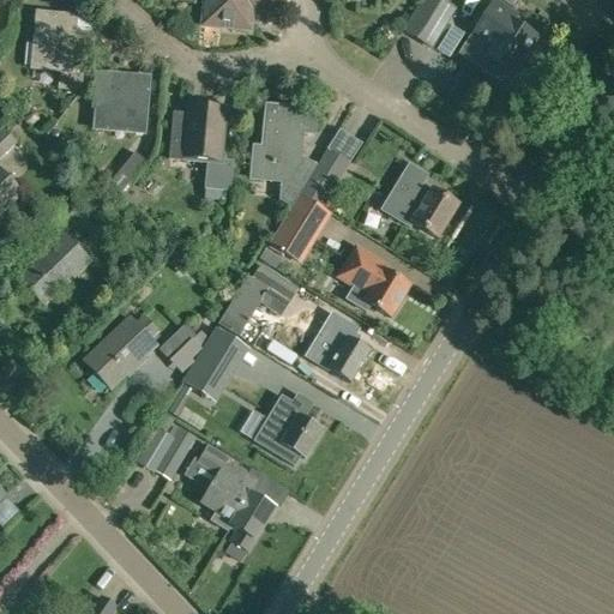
[(204,0),(203,25),(250,30),(252,8),(268,11),(268,0),(204,0)]
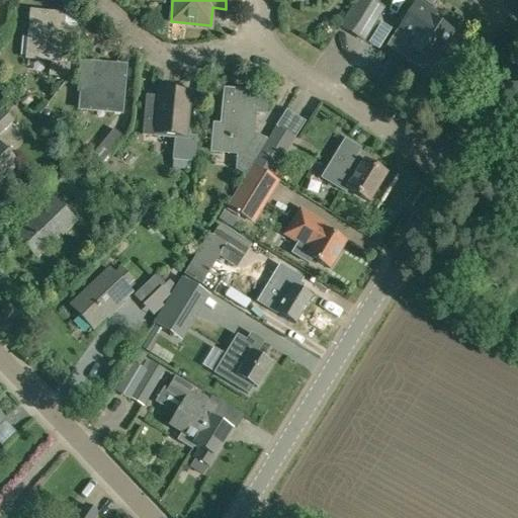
[(355,0),(339,26),(364,41),(385,8),(372,0),(355,0)]
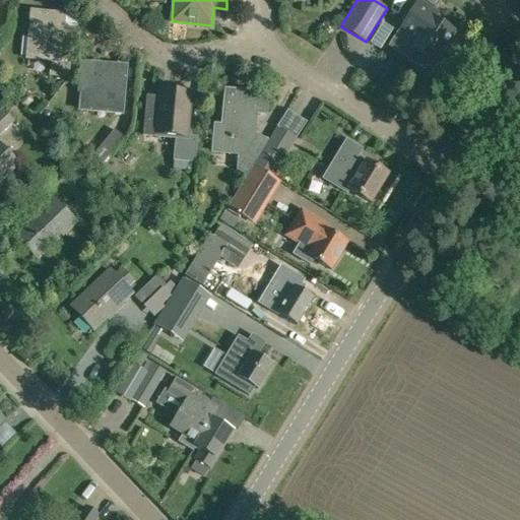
[(454,31),(435,19),(439,11),(420,0),(417,0),(401,28),(418,40),(411,50),(431,62),(440,47),(443,49),(454,31)]
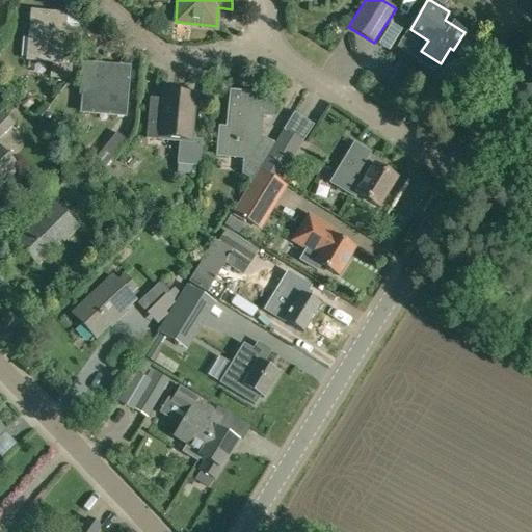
[(50,78),(71,80),(73,61),(59,59),(62,15),(32,12),(28,59),(51,61),(50,78)]
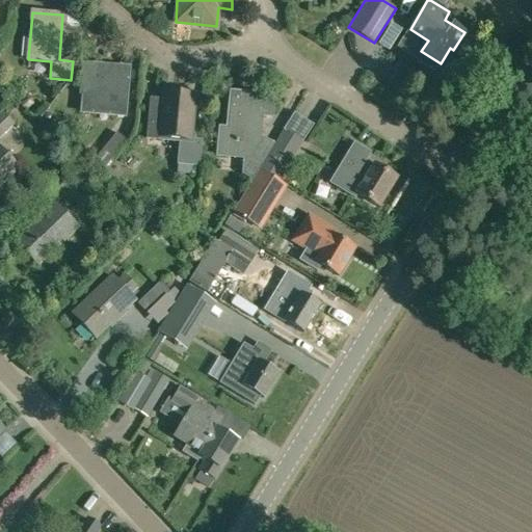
[(80,111),(123,115),(127,69),(96,65),(94,89),(82,88),(80,111)]
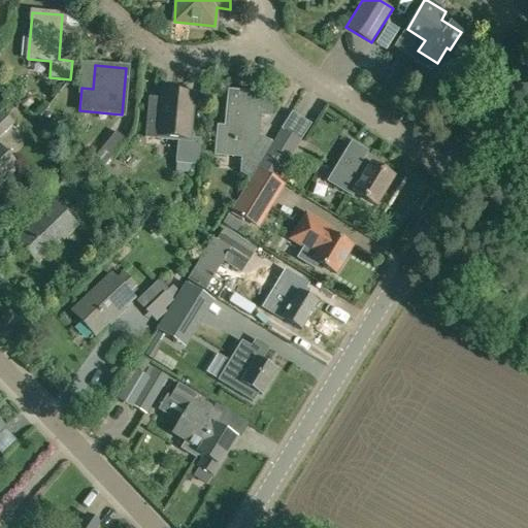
[(240,172),(250,177),(271,142),(257,134),(259,114),(269,114),(271,95),(229,91),(226,128),(219,127),(217,154),(242,156),(240,172)]
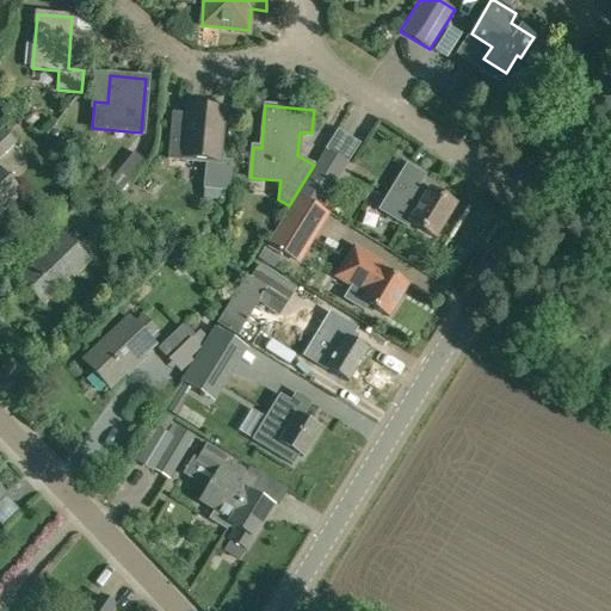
[(203,189),(229,191),(232,160),(218,159),(222,110),(186,106),(184,131),(170,130),(167,158),(205,161),(203,189)]
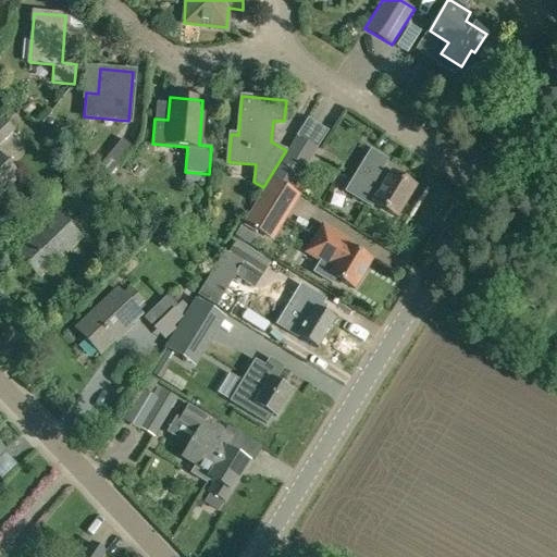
[(27,102),(23,106),(24,111),(29,112),(33,109),(32,104),(27,102)]
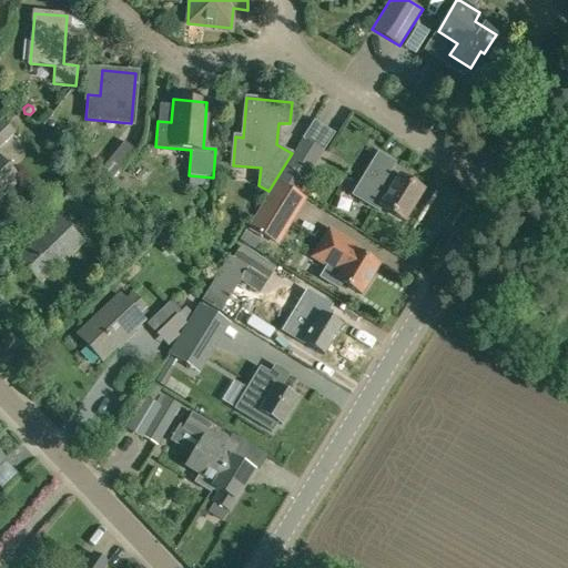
[(0,120),(0,146),(16,132),(2,118),(0,120)]
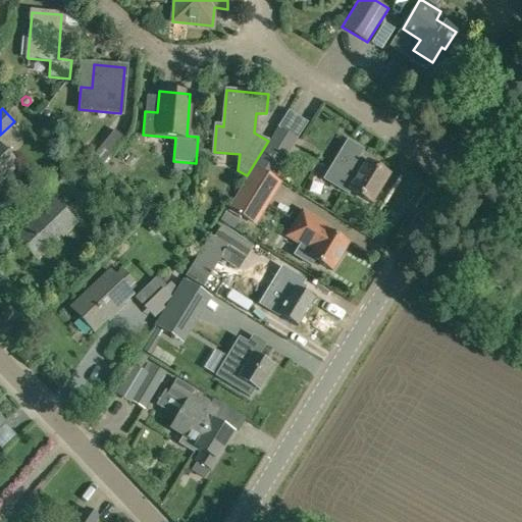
[(255,166),(273,177),(297,139),(278,127),(254,166),(255,166)]
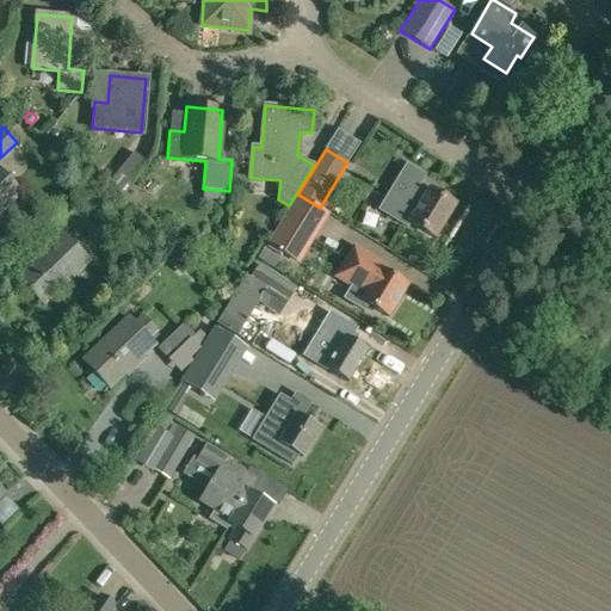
[(106,185),(118,195),(146,161),(134,152),(106,185)]
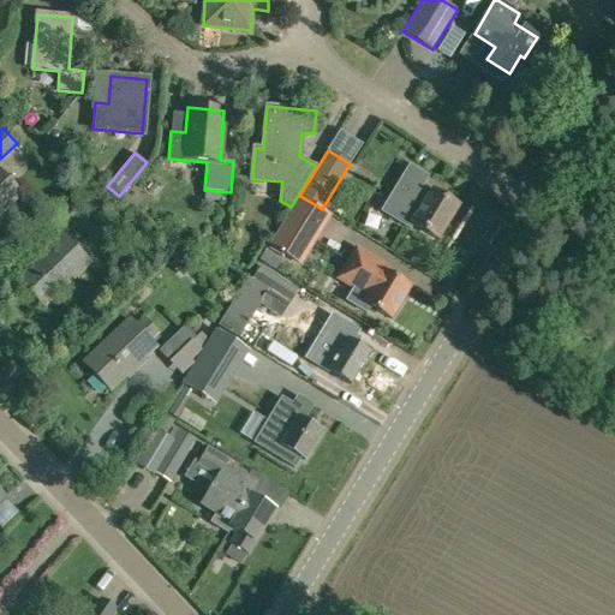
[(423,185),(428,177),(408,166),(380,214),(408,231),(412,225),(437,239),(458,207),(423,185)]
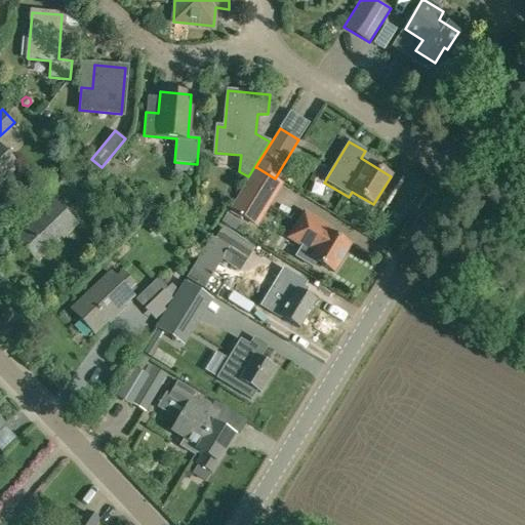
[(0,182),(18,165),(0,146),(0,182)]
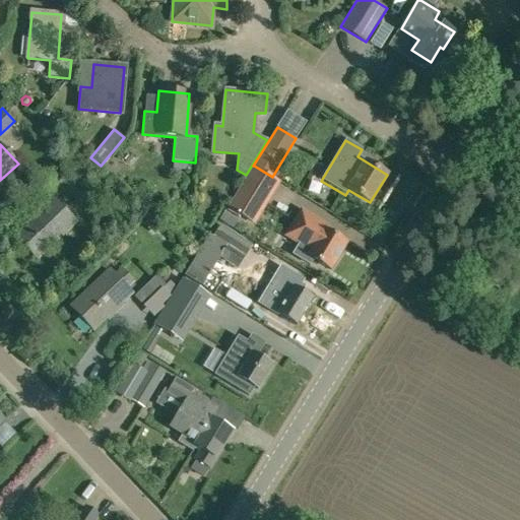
[(273,178),(272,177),(254,166),(228,208),(251,222),(267,195),(271,197),(275,191),(267,186),(273,178)]
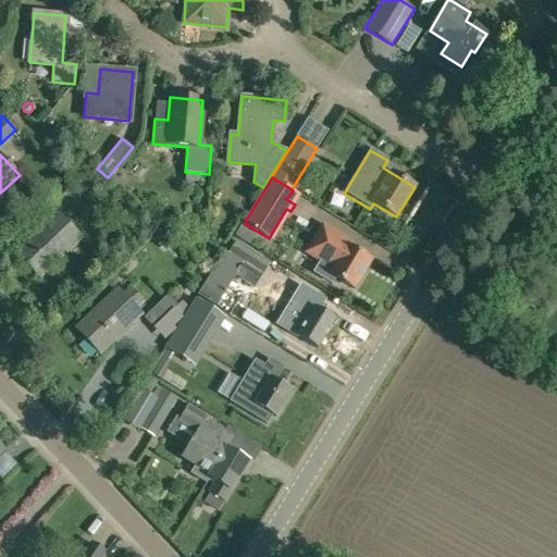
[(16,251),(39,276),(81,237),(58,213),(16,251)]
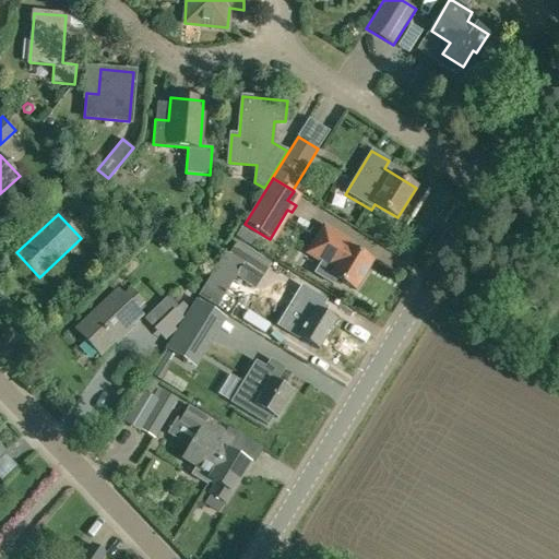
[(183,236),(187,239),(191,240),(197,238),(199,234),(199,229),(195,225),(190,224),(186,226),(183,230),(183,236)]
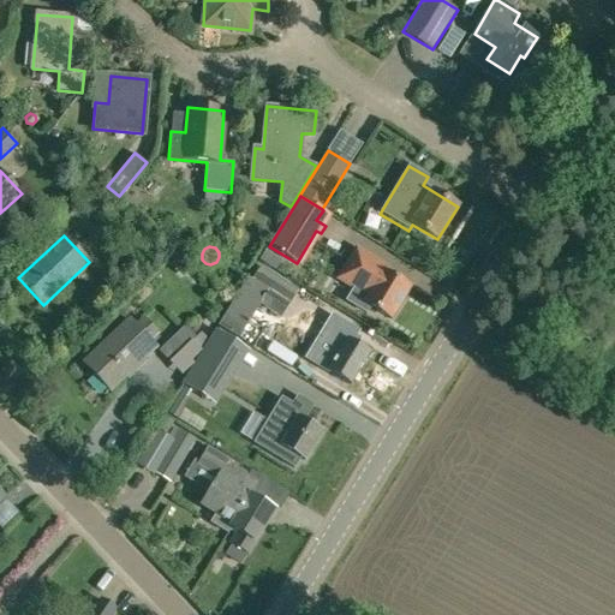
[(370,306),(390,318),(410,287),(383,272),(388,266),(356,246),(335,280),(352,290),(345,302),(365,314),(370,306)]
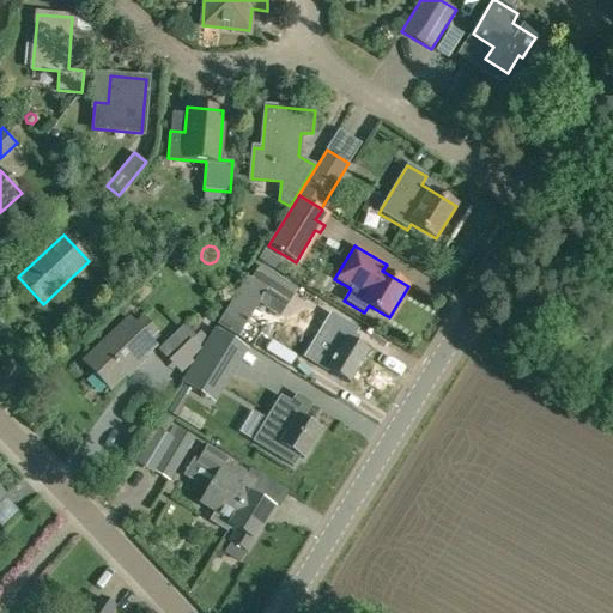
[(192,260),(178,249),(170,259),(183,269),(192,260)]
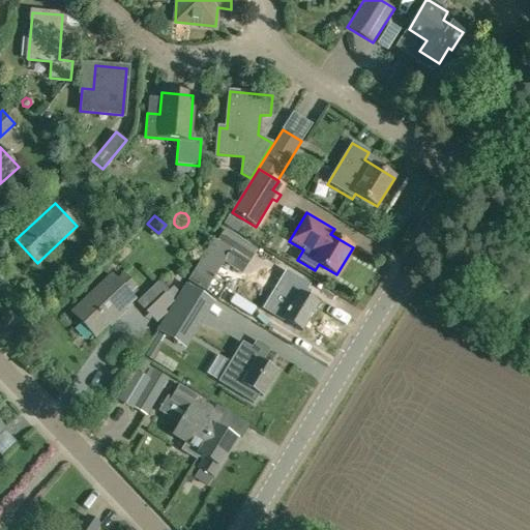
[(179,299),(208,317),(217,300),(205,293),(225,262),(242,273),(251,261),(257,249),(226,229),(217,239),(216,239),(189,283),(179,299)]
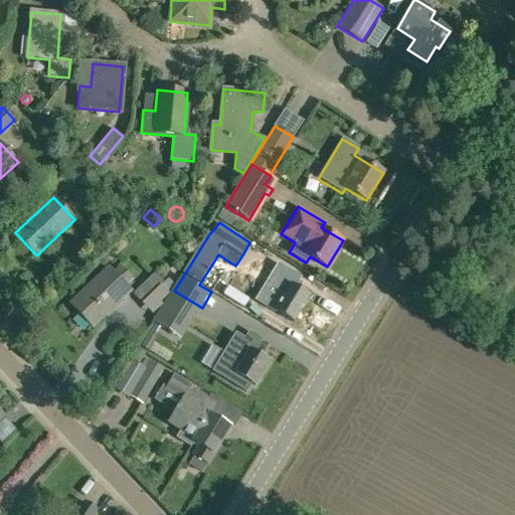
[(71,303),(93,325),(131,290),(127,286),(134,279),(120,265),(113,272),(110,268),(71,303)]
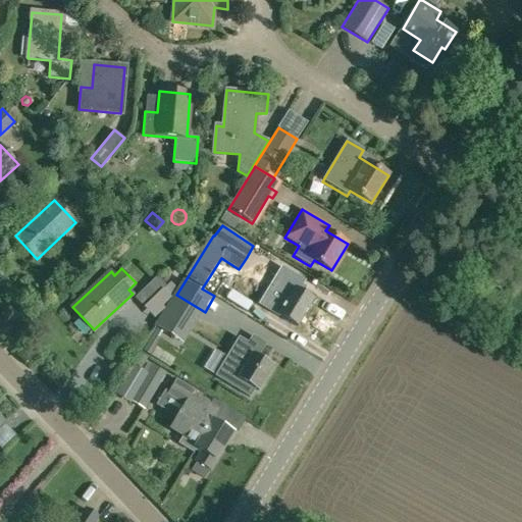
[(279,316),(297,326),(314,300),(299,291),(303,284),(278,270),(258,304),(279,317),(279,316)]
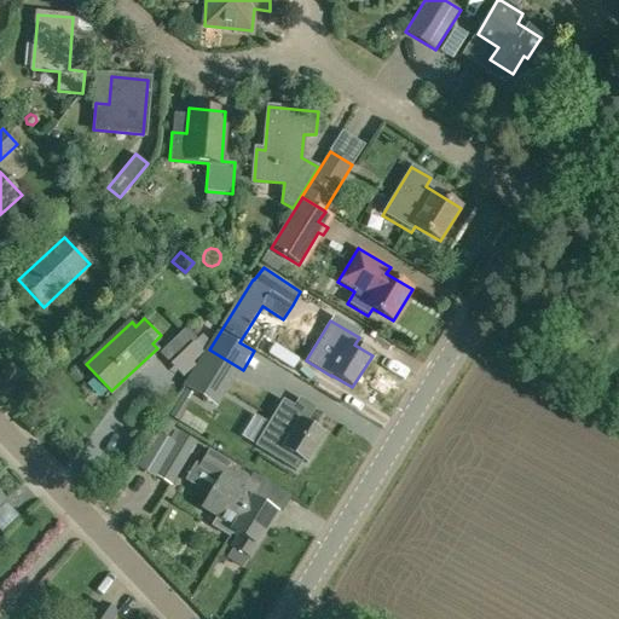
[(160,353),(172,365),(197,340),(186,328),(160,353)]
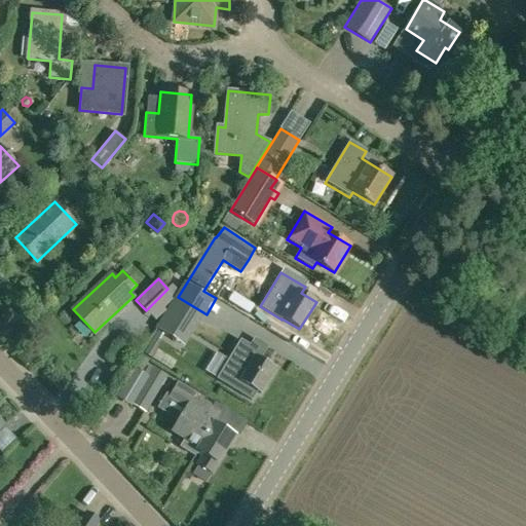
[(189,330),(198,314),(174,300),(164,314),(189,330)]
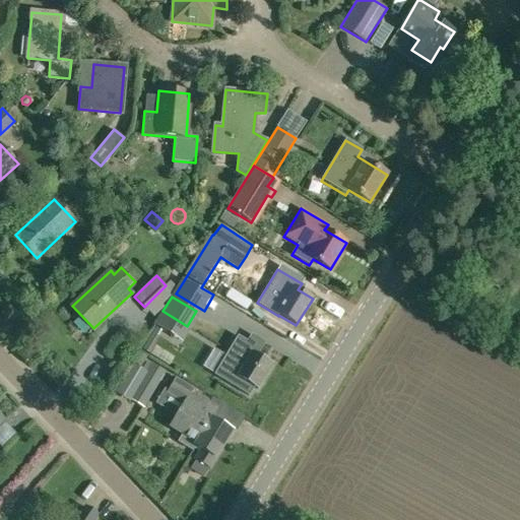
[(151,333),(141,349),(149,354),(154,345),(152,344),(157,336),(151,333)]
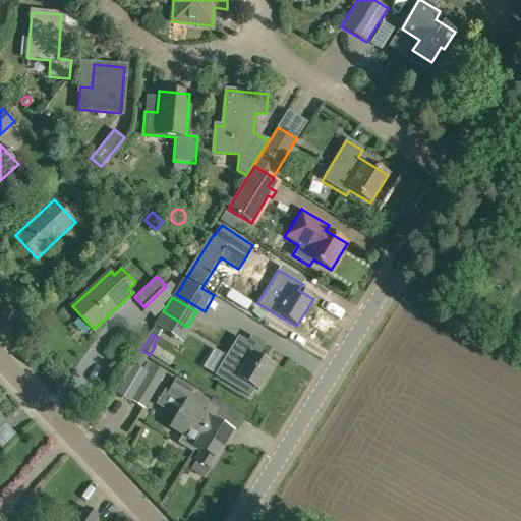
[(273,366),(257,356),(265,344),(252,336),(247,343),(238,337),(215,374),(249,396),(254,388),(258,390),(273,366)]
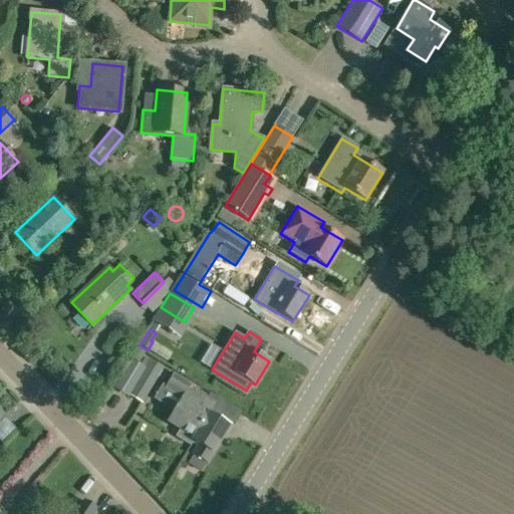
[(140,362),(145,353),(138,349),(132,357),(140,362)]
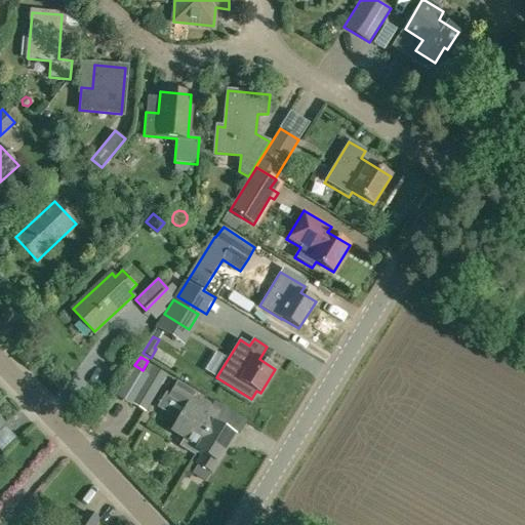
[(127,400),(146,411),(167,375),(148,364),(127,400)]
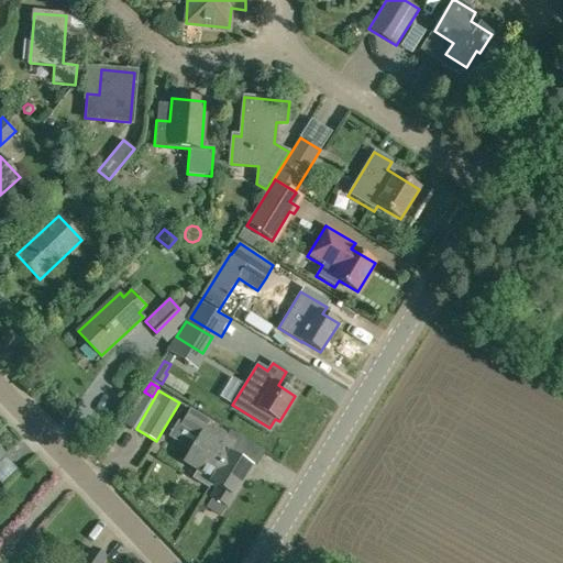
[(194,477),(206,485),(238,434),(230,430),(228,433),(189,410),(180,424),(200,438),(185,461),(198,470),(194,477)]
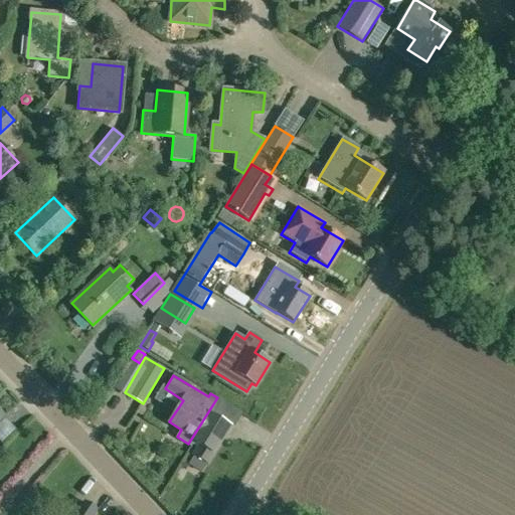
[(191,454),(207,464),(230,427),(212,415),(222,400),(217,397),(188,444),(191,446),(194,442),(198,444),(191,454)]
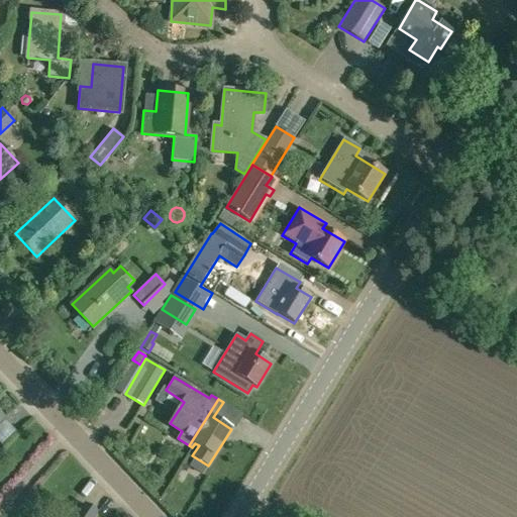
[(182,469),(187,472),(191,464),(186,461),(182,469)]
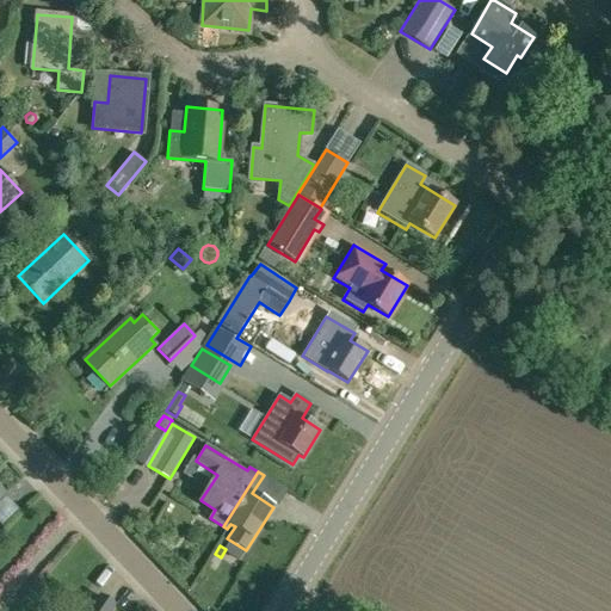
[(113,610),(117,606),(99,594),(87,610),(113,610)]
